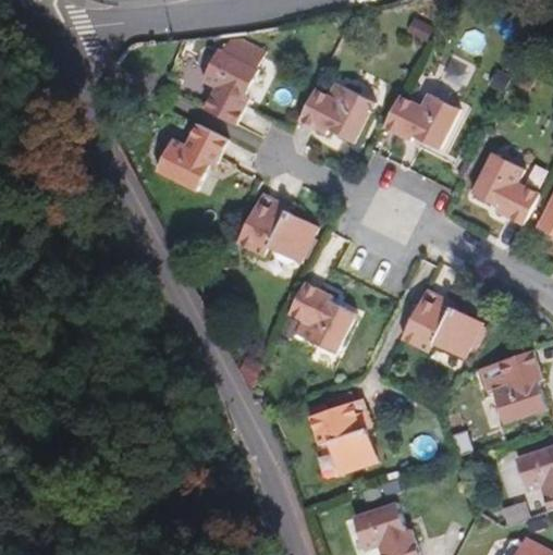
[(410,15),(403,31),(424,40),(431,26),(410,15)]
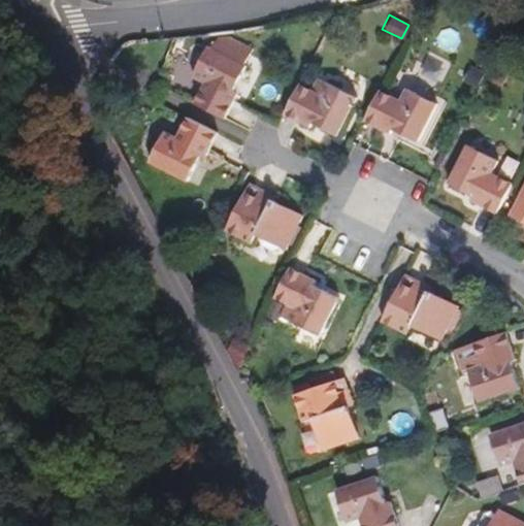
[(232,91),(246,66),(242,65),(251,48),(228,36),(225,41),(216,37),(210,47),(205,45),(190,76),(202,83),(192,102),(224,118),(236,93),(232,91)]
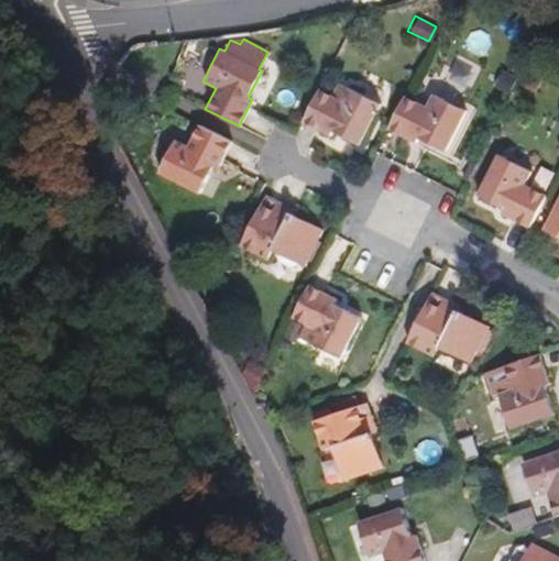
[(357,146),(379,105),(338,81),(330,96),(317,88),(300,122),(329,136),(331,132),(357,146)]
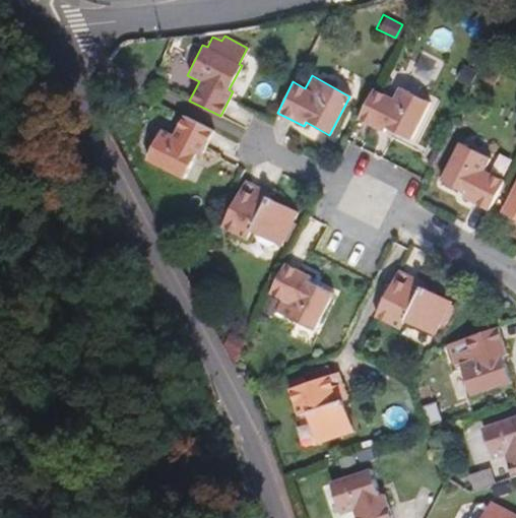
[(409,140),(429,103),(398,86),(392,99),(372,87),(356,118),(382,132),(385,128),(409,140)]
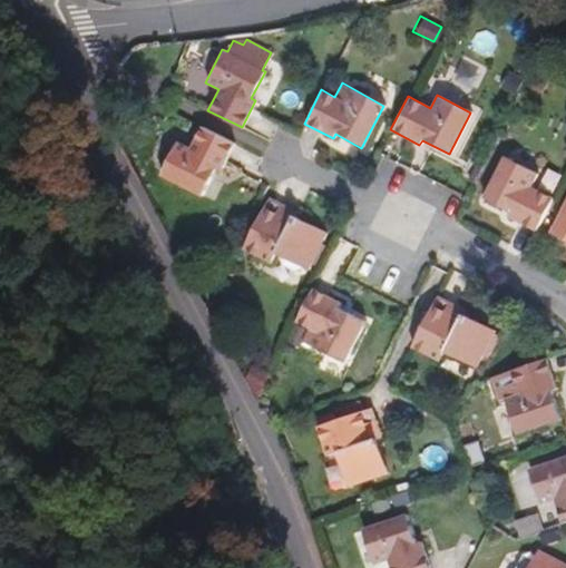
[(218,172),(233,143),(198,126),(188,147),(176,142),(158,175),(201,196),(214,169),(218,172)]
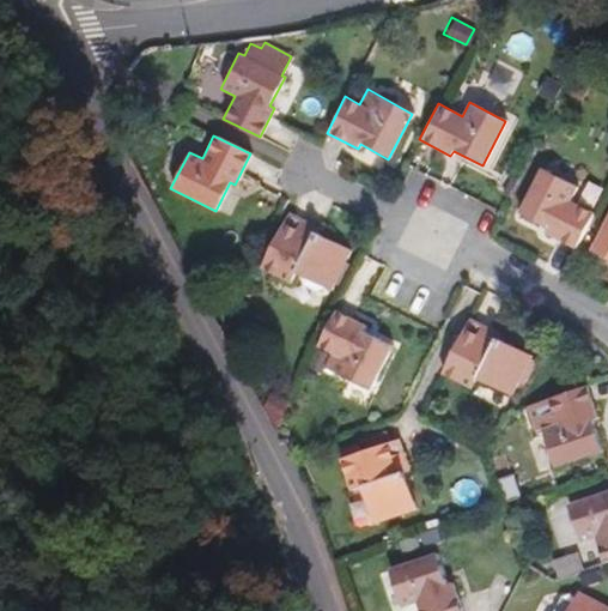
[(573,248),(591,212),(569,200),(576,186),(540,168),(517,213),(546,228),(543,233),(573,248)]
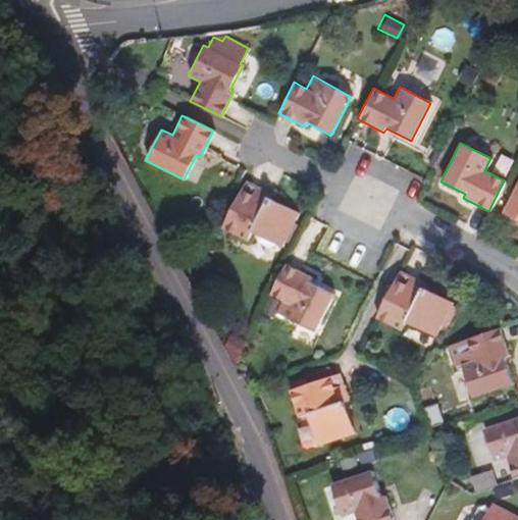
[(267,197),(269,193),(244,180),(240,190),(265,202),(267,197)]
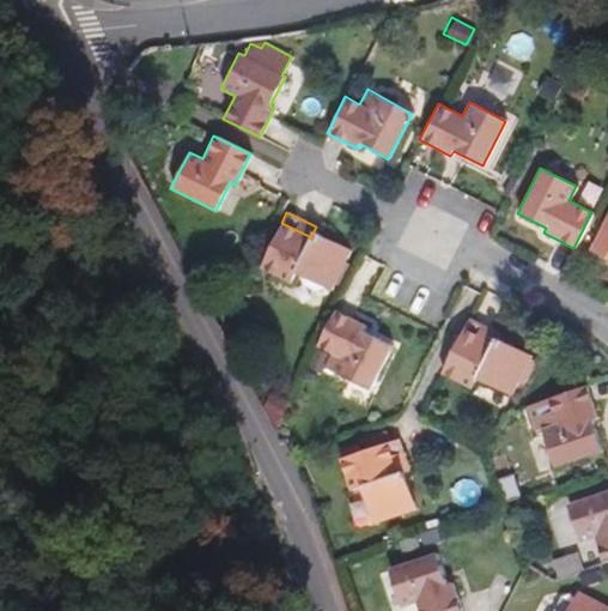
[(607,213),(590,249),(607,258),(607,213)]
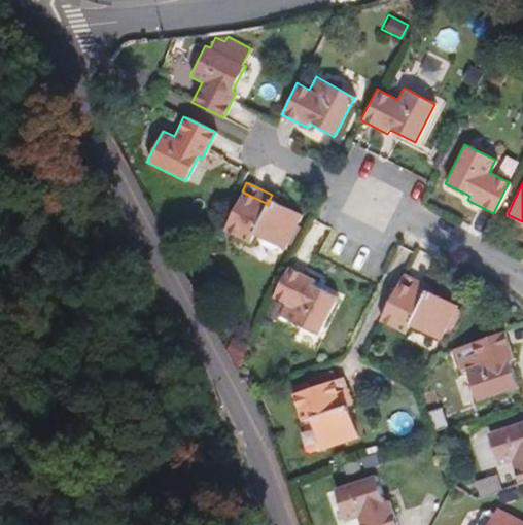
[(282,250),(301,213),(270,199),(268,204),(242,191),(222,231),(249,244),(253,235),(257,237),(258,246),(268,251),(278,247),(282,250)]
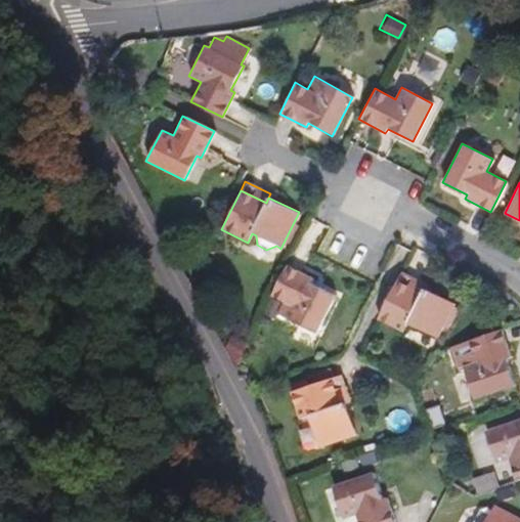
[(335,294),(310,281),(312,277),(286,264),(270,294),(283,301),(276,313),(315,333),(335,294)]
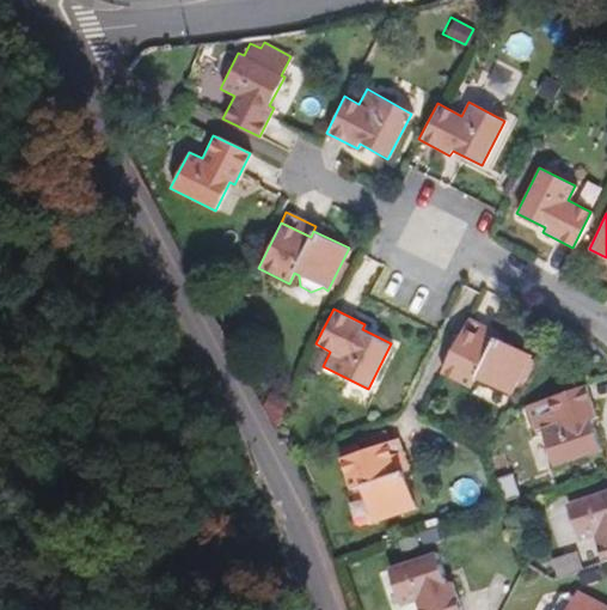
[(494,337),(496,331),(467,318),(461,328),(491,342),(494,337)]
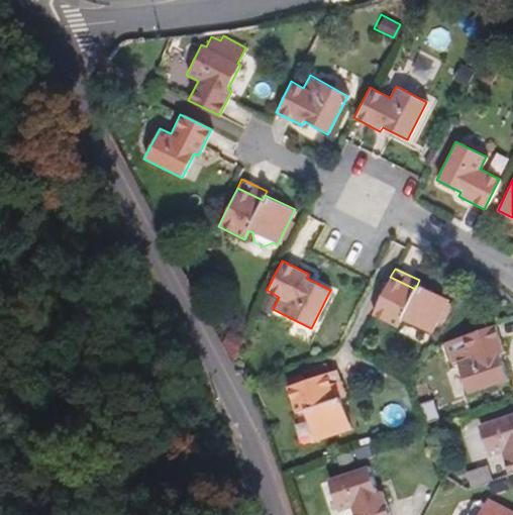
[(431,333),(447,300),(417,285),(415,289),(390,277),(372,315),(398,328),(402,319),(431,333)]
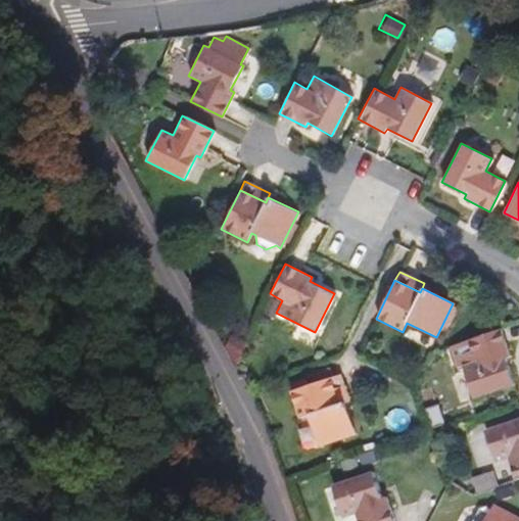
[(512,384),(504,358),(509,357),(500,328),(445,346),(453,369),(463,366),(473,396),(512,384)]
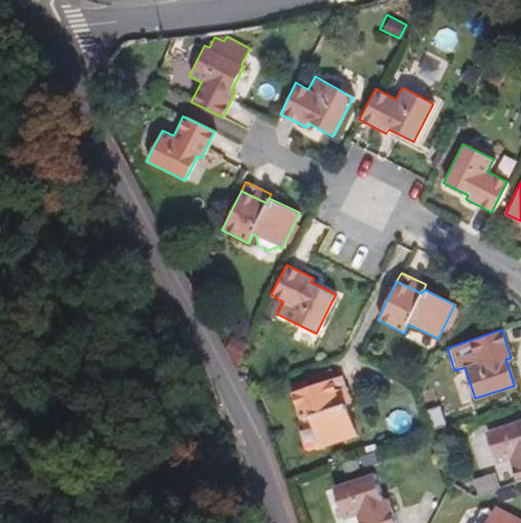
[(350,402),(341,374),(330,377),(339,405),(346,404),(350,402)]
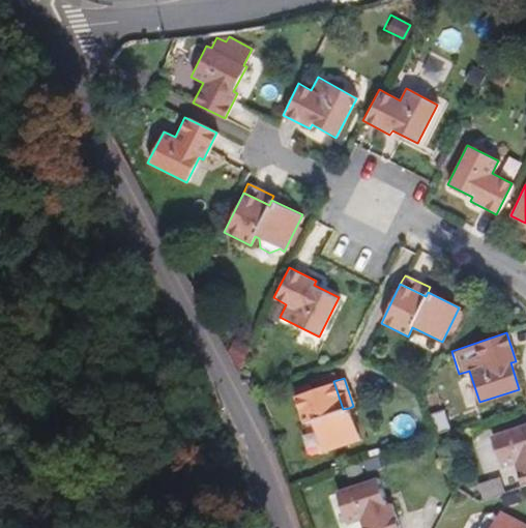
[(359,440),(349,408),(343,409),(333,381),(311,389),(310,384),(292,390),(303,424),(312,421),(322,452),(359,440)]
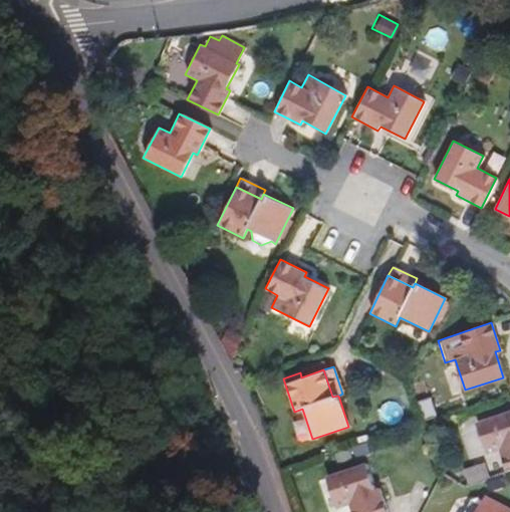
[(509,411),(476,423),(486,453),(498,450),(505,470),(509,468),(509,411)]
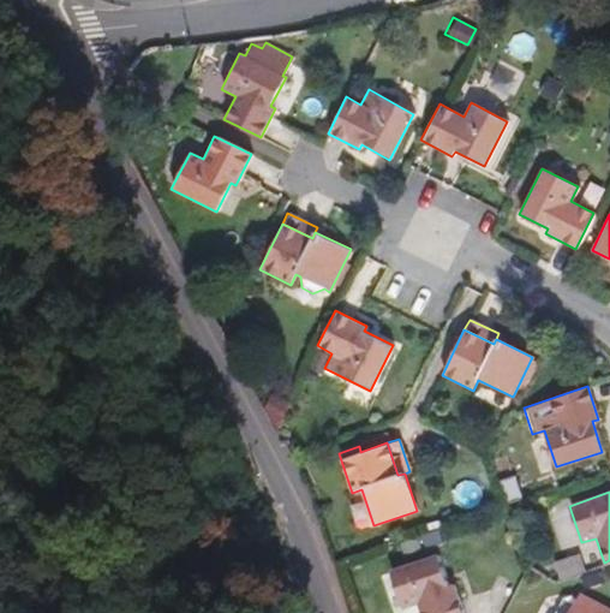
[(556,578),(581,570),(575,553),(550,561),(556,578)]
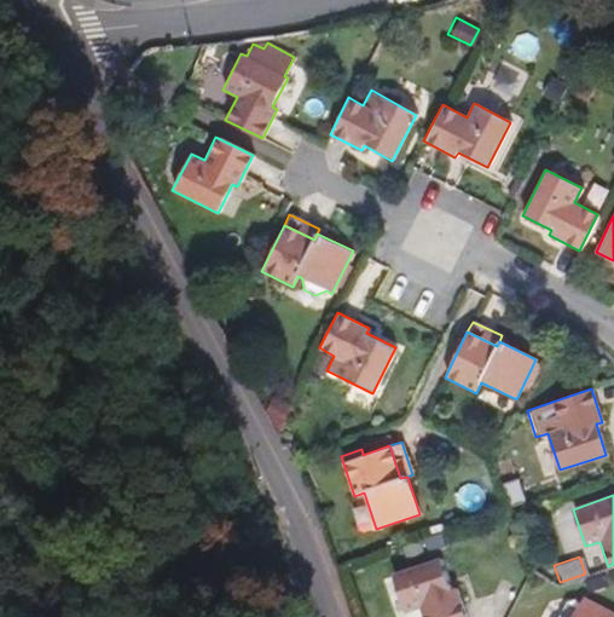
[(464,616),(453,586),(449,588),(439,558),(391,575),(404,612),(420,607),(422,616),(464,616)]
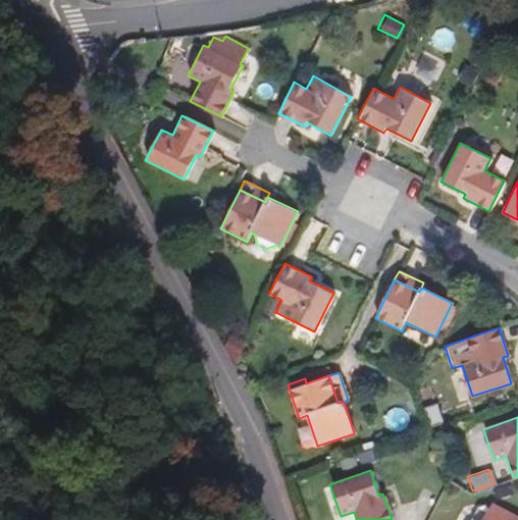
[(517,519),(517,517),(488,503),(479,519),(517,519)]
